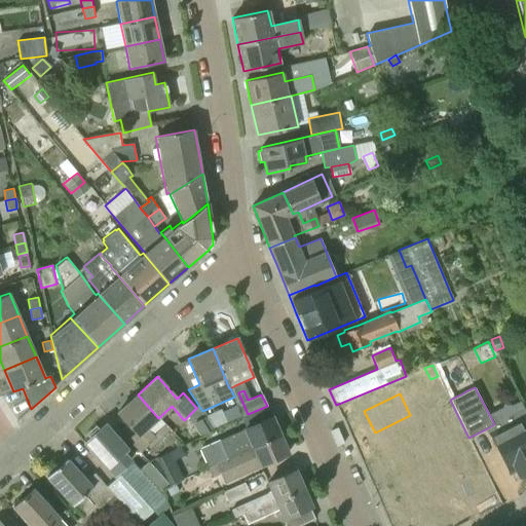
[(147,428),(158,418),(138,395),(117,412),(136,431),(127,439),(140,453),(149,444),(148,443),(154,436),(147,428)]
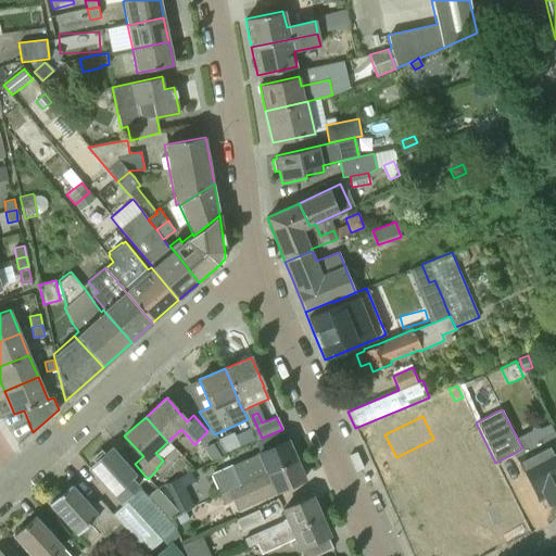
[(540,428),(536,444),(517,456),(539,498),(544,495),(548,504),(555,500),(555,436),(555,433),(550,424),(540,428)]
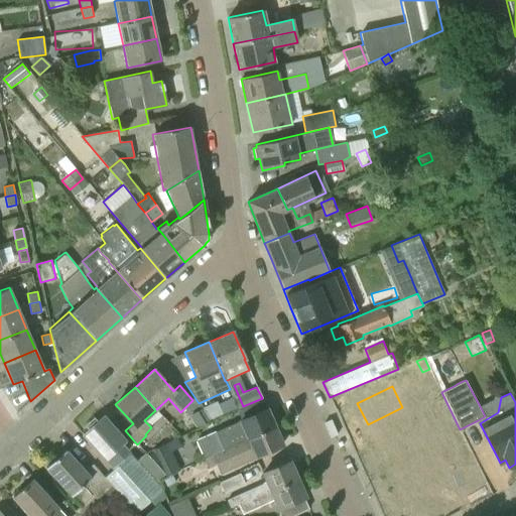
[(222,413),(216,401),(204,406),(210,419),(222,413)]
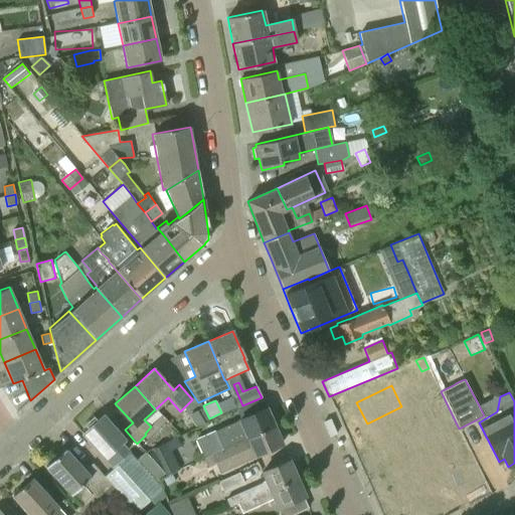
[(411,427),(401,406),(367,423),(377,445),(411,427)]
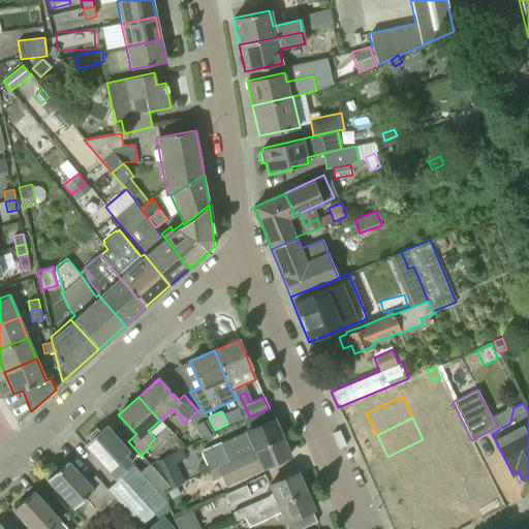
[(216,431),(208,418),(194,427),(203,439),(216,431)]
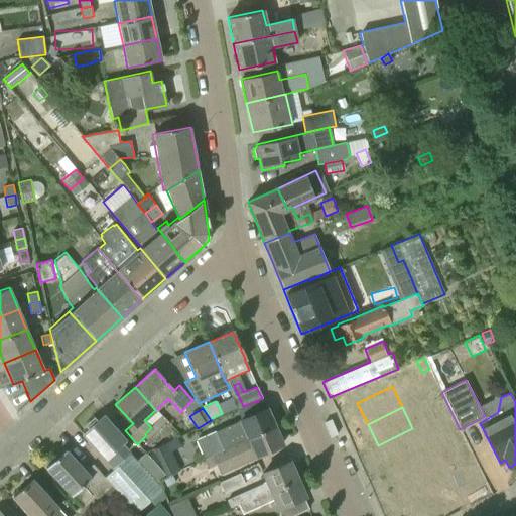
[(229,446),(274,425),(266,408),(238,421),(210,433),(214,445),(209,447),(212,455),(215,454),(215,455),(229,447),(229,446)]
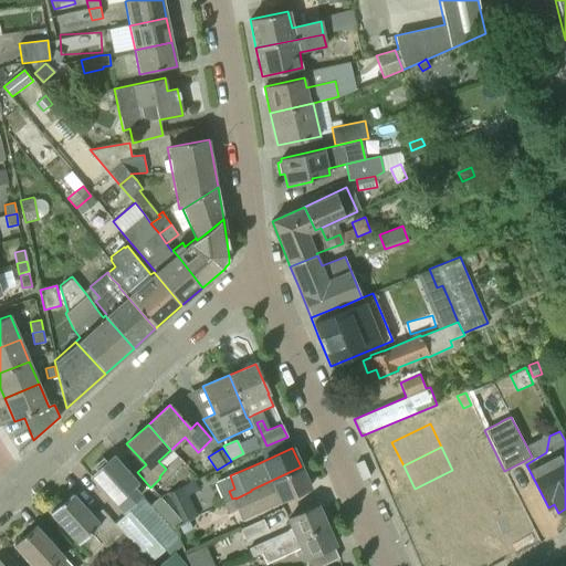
[(488,467),(499,461),(493,449),(482,456),(488,467)]
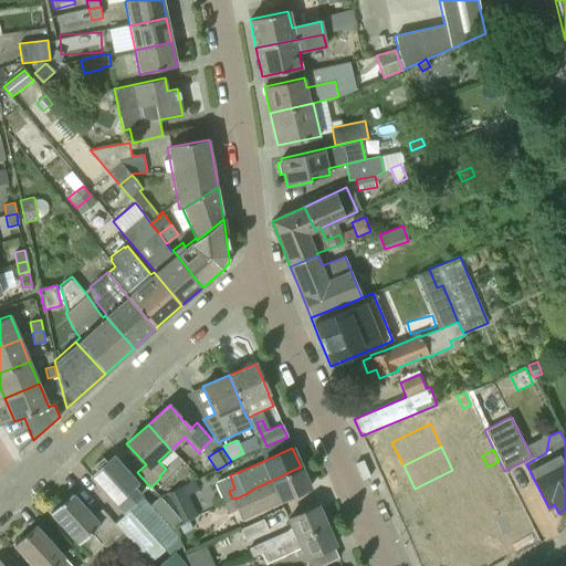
[(133,488),(137,484),(112,457),(91,475),(115,503),(116,502),(123,511),(139,495),(133,488)]
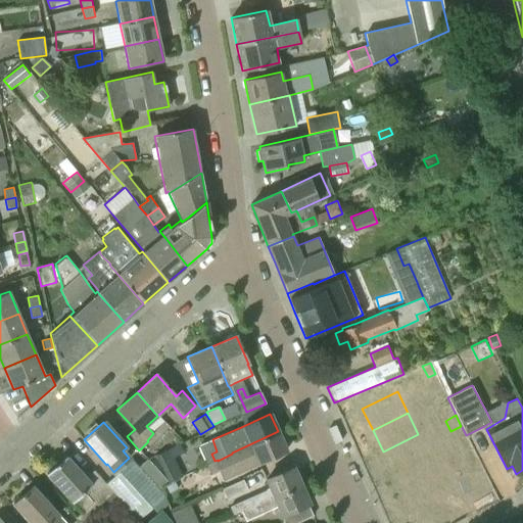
[(456,441),(466,436),(461,426),(450,431),(456,441)]
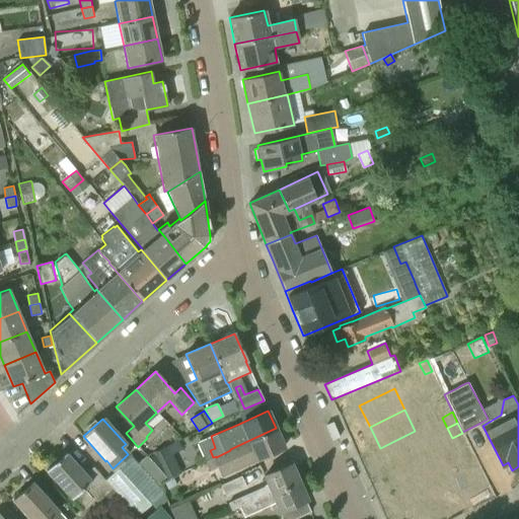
[(217,467),(220,474),(284,447),(276,428),(230,449),(230,450),(216,457),(216,456),(213,457),(213,458),(206,461),(210,470),(217,467)]
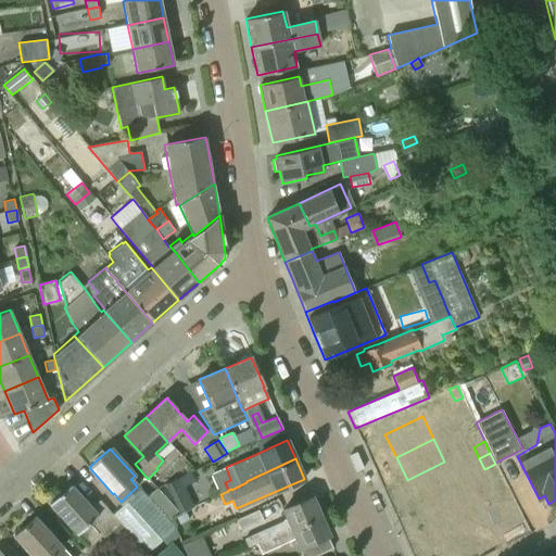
[(177,510),(179,514),(192,507),(180,481),(178,478),(165,484),(177,509),(177,510)]
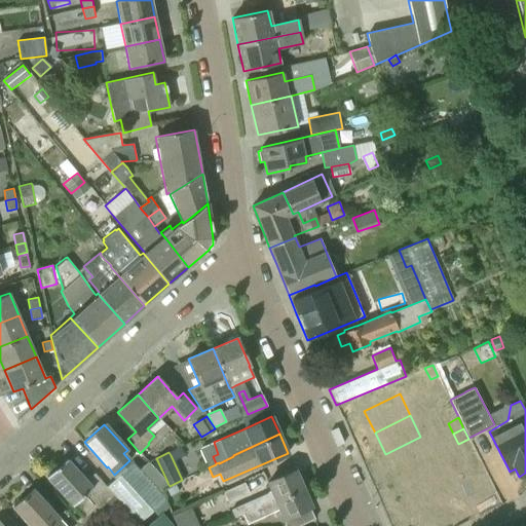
[(405,496),(442,478),(442,477),(441,478),(430,457),(395,475),(405,495),(404,495),(405,496)]
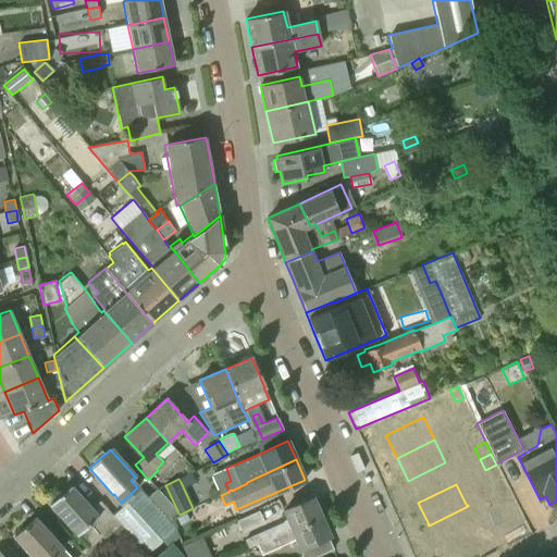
[(79,552),(84,556),(119,523),(112,515),(99,502),(91,509),(71,485),(49,505),(86,545),(79,552)]
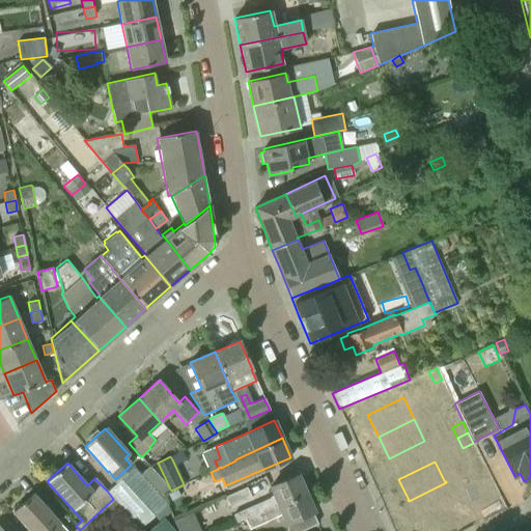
[(483,464),(473,470),(476,477),(487,472),(483,464)]
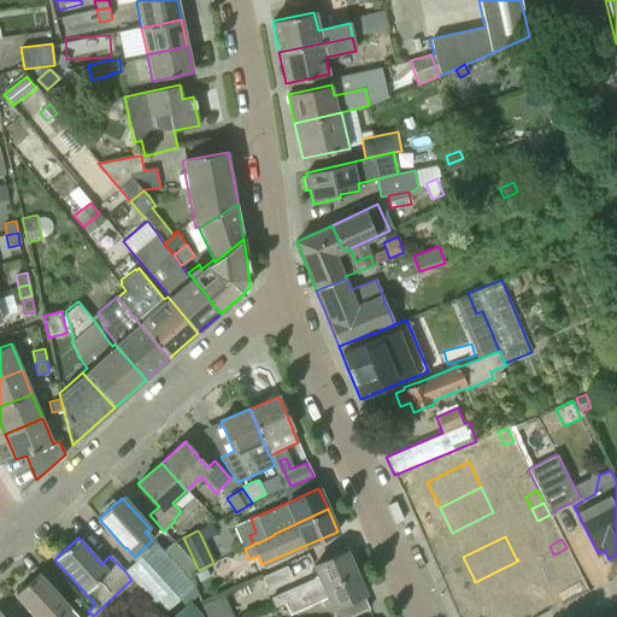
[(197,566),(197,565),(175,541),(164,550),(156,542),(124,570),(131,580),(144,592),(163,613),(193,587),(194,585),(187,575),(197,566)]
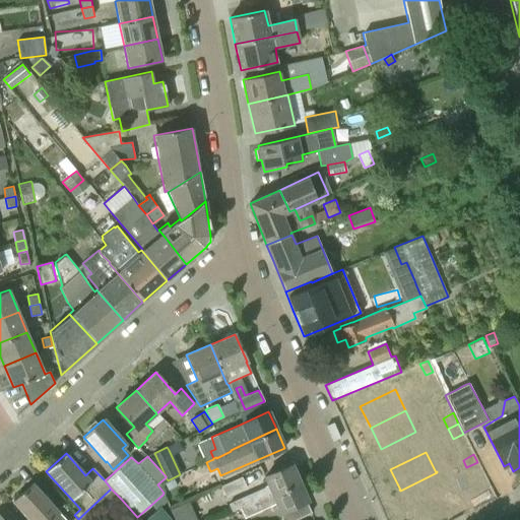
[(253,503),(300,482),(291,464),(263,477),(267,485),(264,486),(265,488),(229,504),(232,511),(245,506),(253,503)]
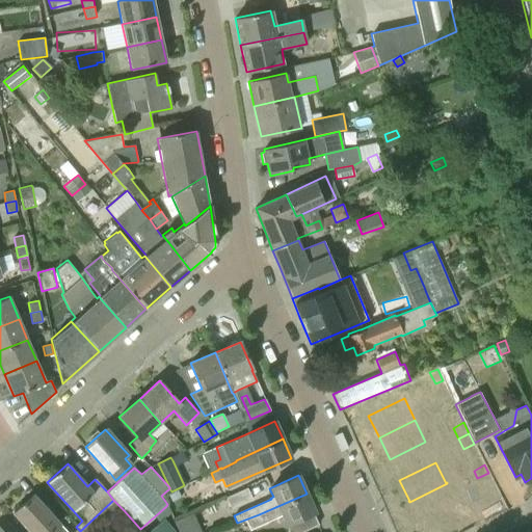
[(447,483),(409,502),(420,524),(424,522),(426,525),(441,517),(439,514),(457,505),(447,483)]
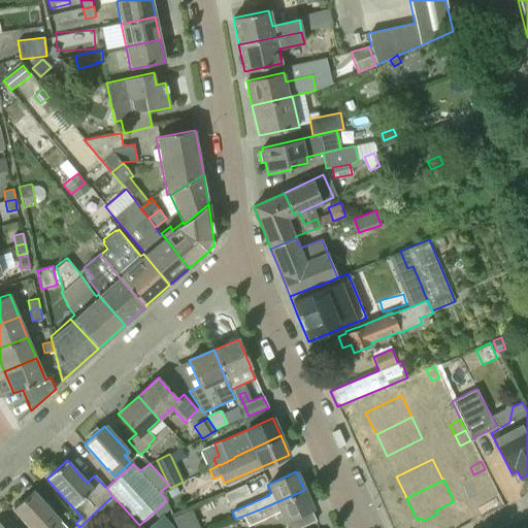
[(245,484),(225,493),(230,505),(251,495),(245,484)]
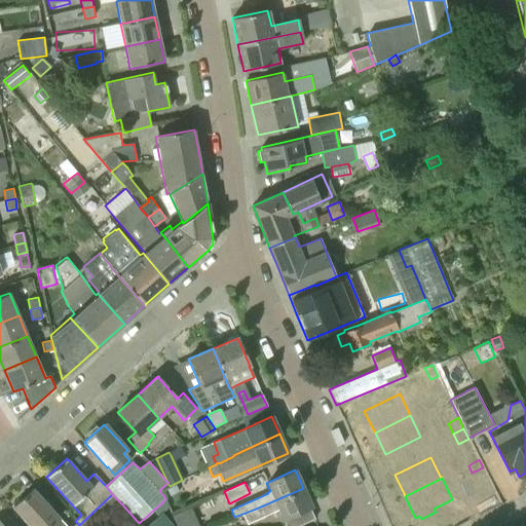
[(177,485),(167,490),(171,496),(180,492),(177,485)]
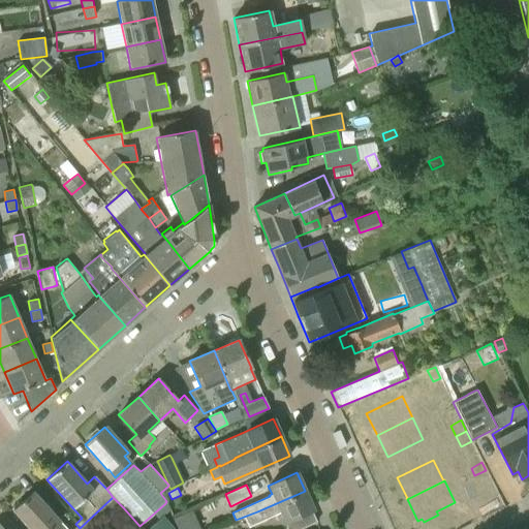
[(302,528),(316,522),(311,509),(313,509),(305,491),(257,511),(249,515),(253,525),(280,512),(284,523),(286,523),(286,528),(302,528)]
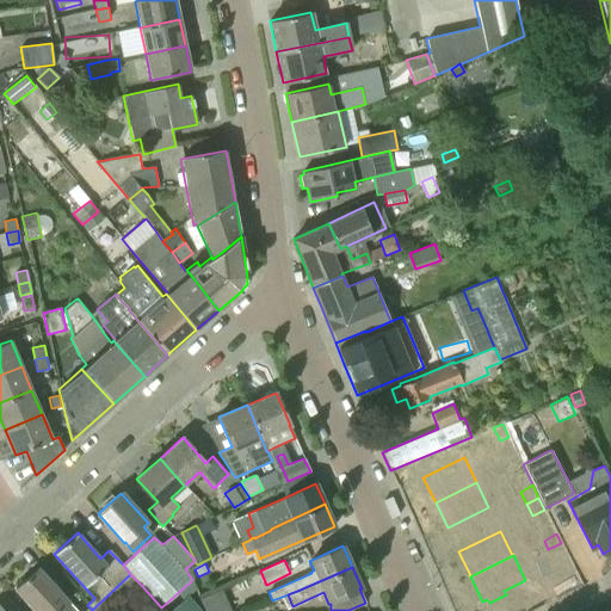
[(35,610),(76,610),(38,568),(16,588),(35,610)]
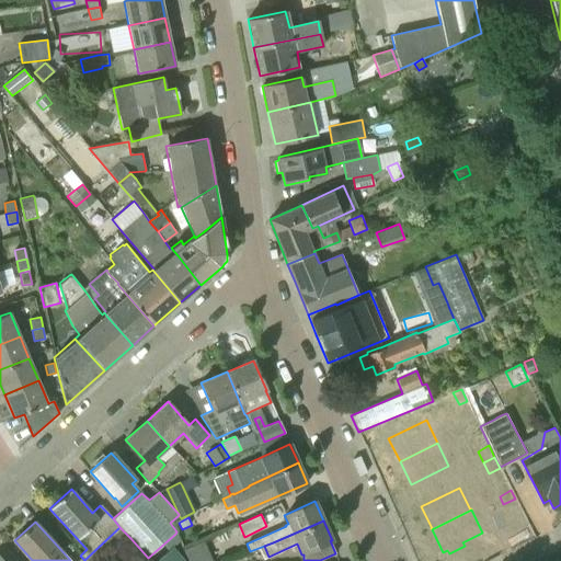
[(179,541),(175,534),(163,544),(170,550),(179,541)]
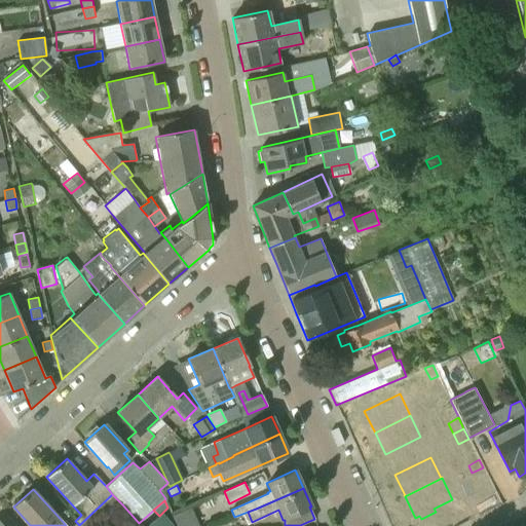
[(191,506),(194,514),(203,509),(201,502),(191,506)]
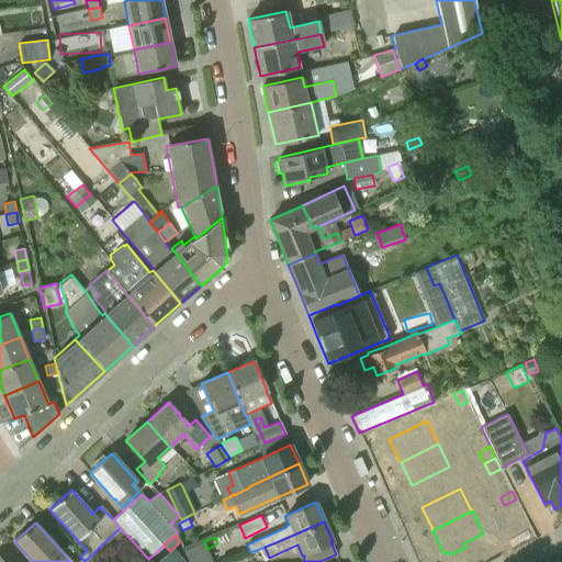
[(222,561),(218,561),(213,561),(208,549),(204,541),(184,550),(189,561),(222,561)]
